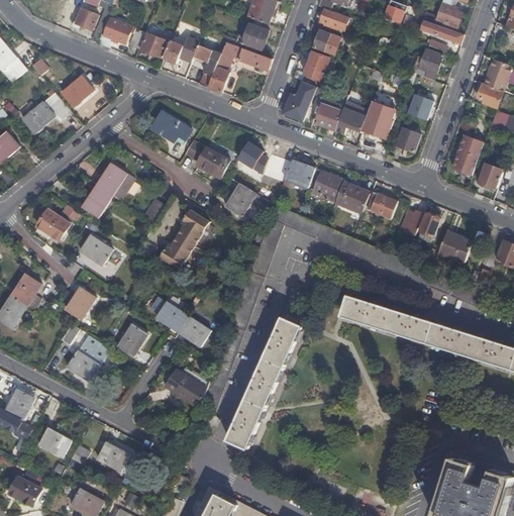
[(99,0),(98,1),(97,5),(103,7),(90,40),(96,42),(113,0),(99,0)]
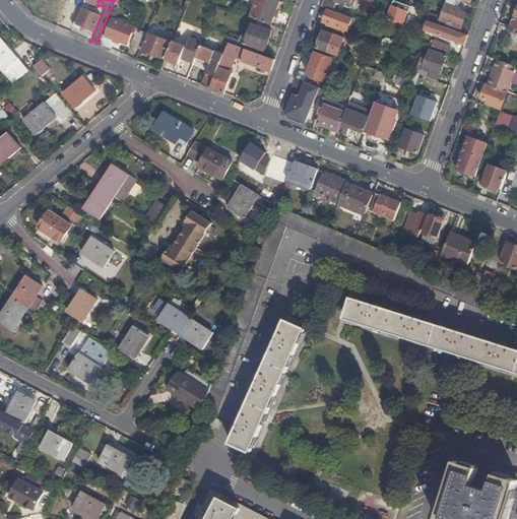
[(263,22),(268,23),(277,0),(254,0),(248,16),(256,19),(263,22)]
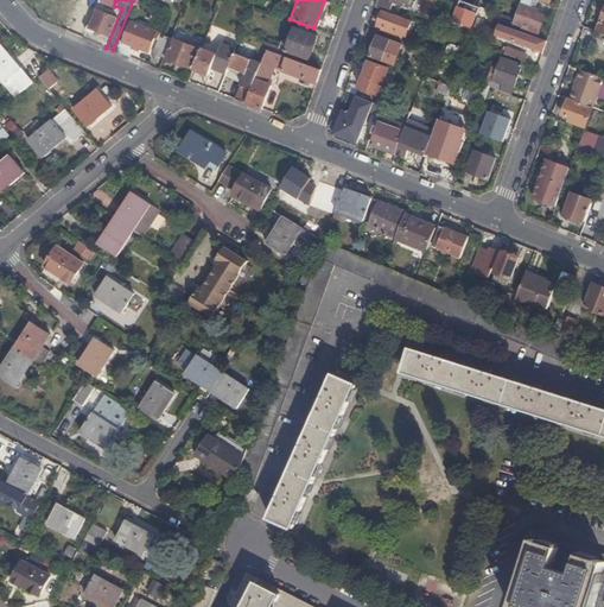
[(390,4),(381,0),(375,0),(373,6),(381,8),(388,11),(390,4)]
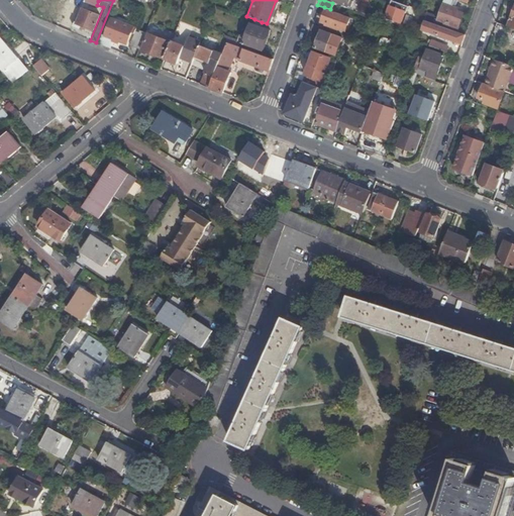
[(403,11),(404,11),(406,5),(391,0),(387,0),(385,5),(403,11)]
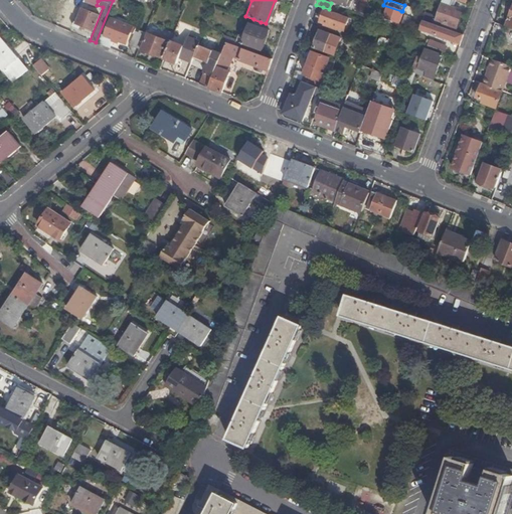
[(449,6),(451,0),(442,0),(435,19),(455,27),(460,13),(453,10),(454,8),(449,6)]
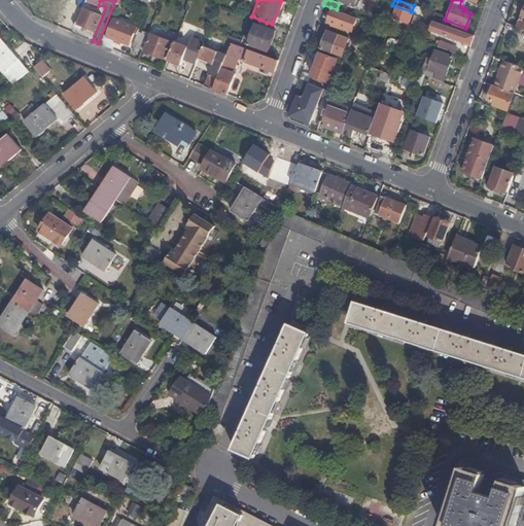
[(407,22),(411,11),(392,5),(389,15),(407,22)]
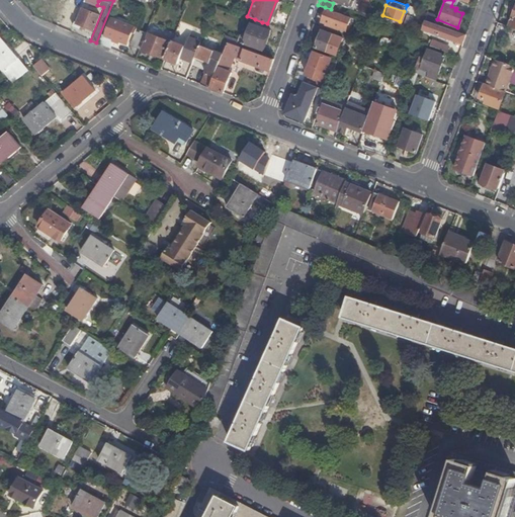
[(91,29),(97,14),(78,7),(70,27),(81,30),(81,29),(84,30),(85,27),(91,29)]
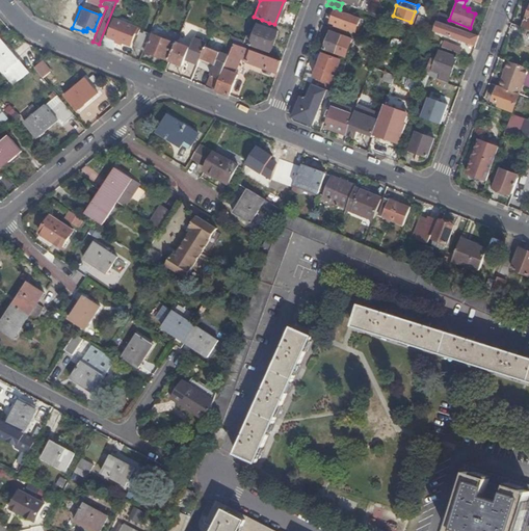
[(343,16),(344,11),(340,9),(334,7),(328,22),(352,30),(356,20),(343,16)]
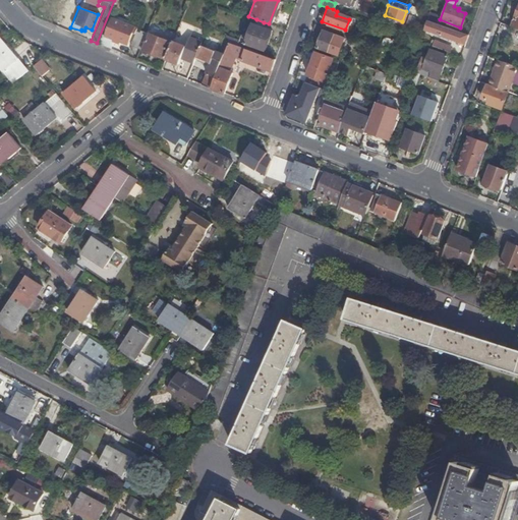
[(410,25),(414,15),(407,13),(404,22),(410,25)]
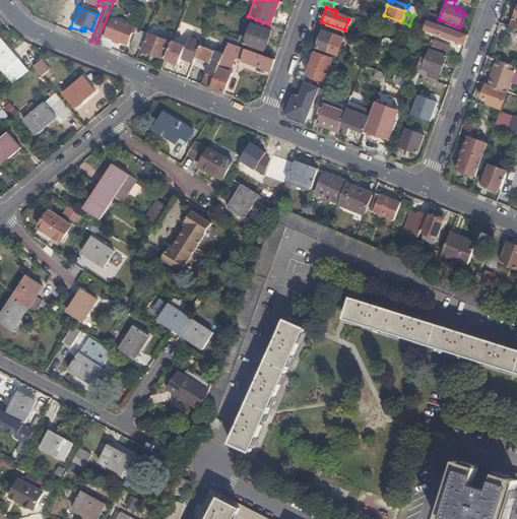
[(134,30),(135,28),(118,21),(118,20),(109,17),(103,35),(109,38),(120,42),(125,44),(129,33),(133,34),(134,30)]
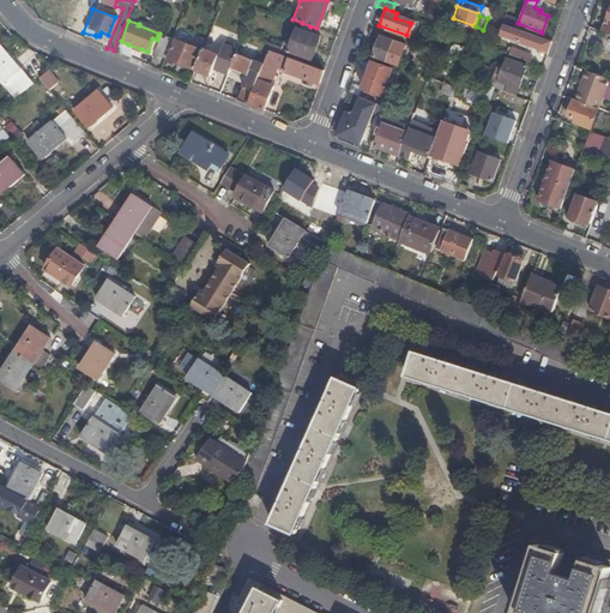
[(282,40),(278,48),(309,59),(319,35),(309,31),(310,26),(302,23),(300,29),(296,26),(290,42),(282,40)]
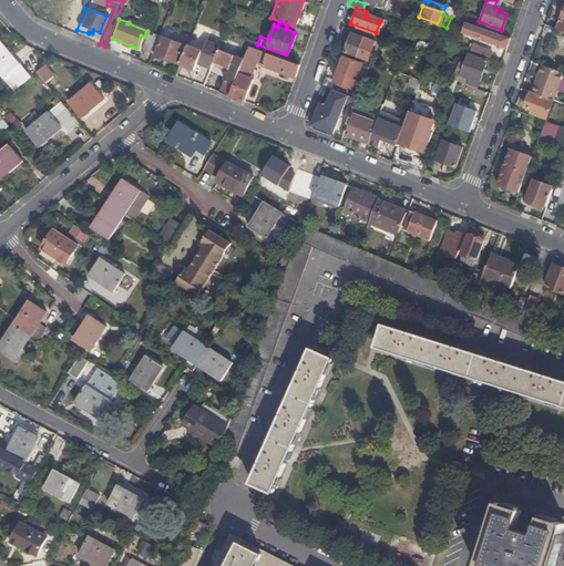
[(502,47),(504,48),(508,38),(464,21),(460,32),(498,45),(496,49),(501,50),(502,47)]
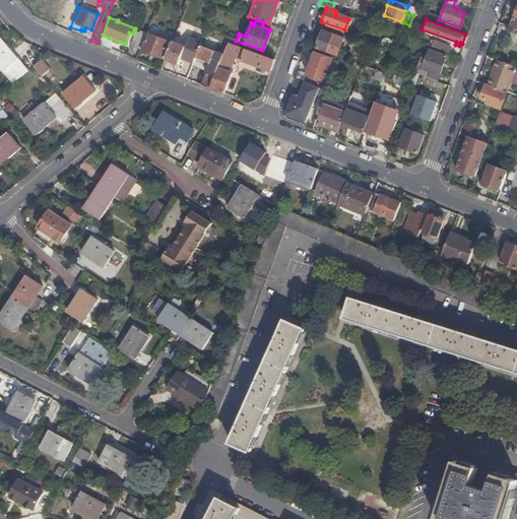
[(322,29),(323,27),(313,23),(311,29),(320,34),(315,48),(326,52),(329,43),(336,45),(340,37),(322,29)]
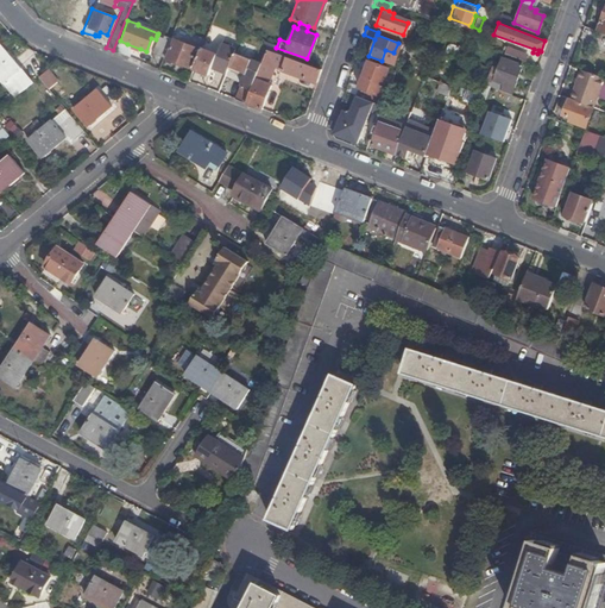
[(168,39),(157,36),(156,39),(151,52),(162,56),(168,39)]
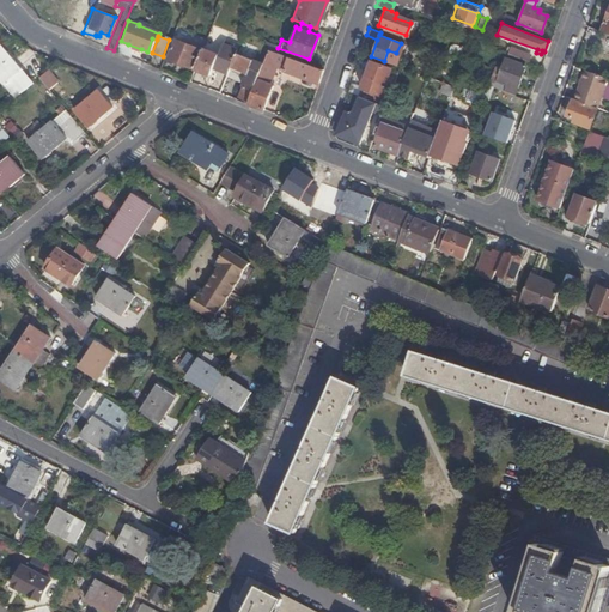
[(189,68),(198,48),(172,38),(164,61),(174,65),(175,62),(189,68)]
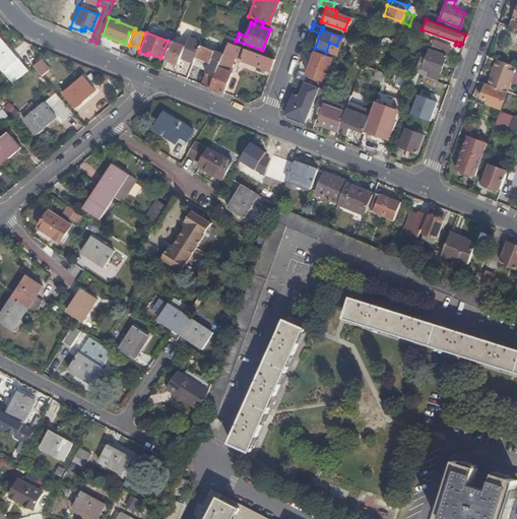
[(225,42),(235,45),(236,41),(223,36),(225,42)]
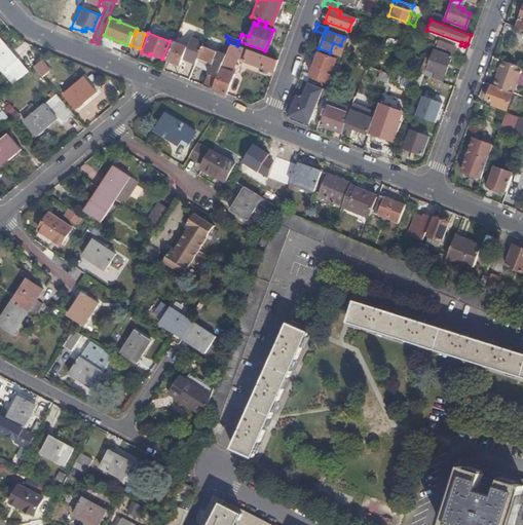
[(15,58),(0,39),(0,70),(15,58)]
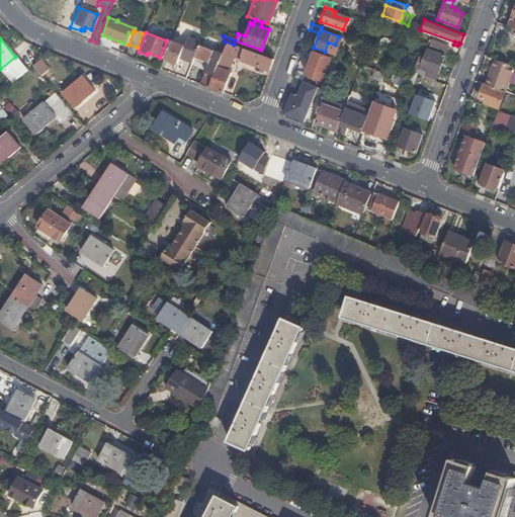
[(192,58),(197,46),(197,45),(185,39),(183,46),(169,40),(163,59),(176,64),(178,57),(190,62),(192,58)]
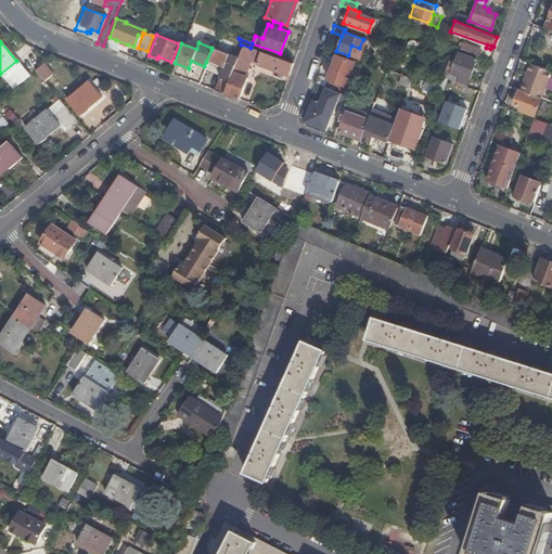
[(256,64),(286,75),(291,63),(251,48),(241,44),(235,59),(222,93),(236,99),(245,77),(243,76),(249,60),(256,63),(256,64)]
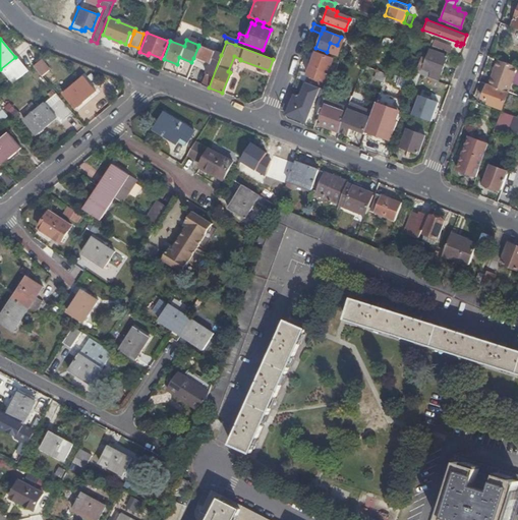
[(198,83),(209,88),(221,55),(198,46),(193,58),(197,60),(198,58),(208,61),(207,64),(198,83)]
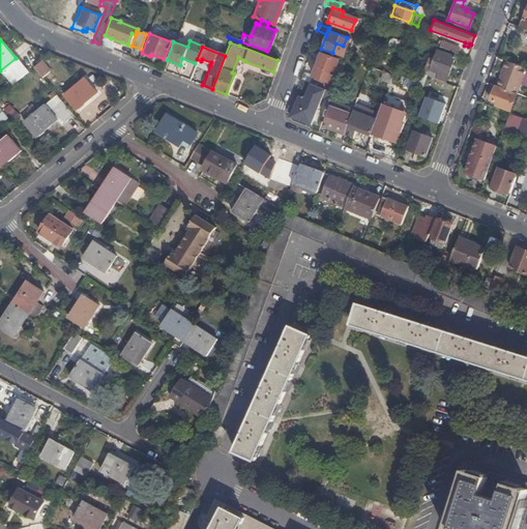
[(425,75),(443,82),(452,57),(435,50),(431,62),(427,60),(423,67),(421,66),(419,72),(425,75)]
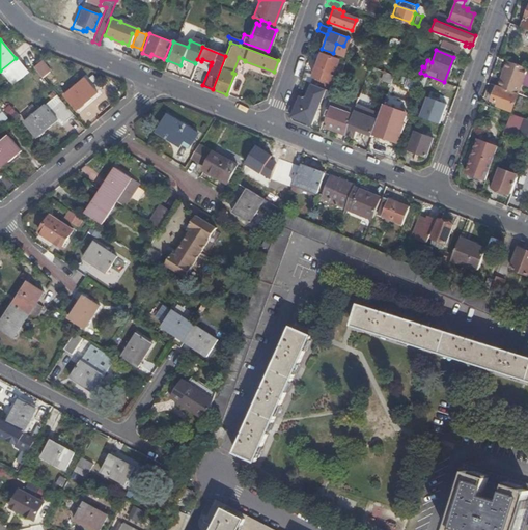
[(330,83),(338,59),(320,53),(311,76),(330,83)]
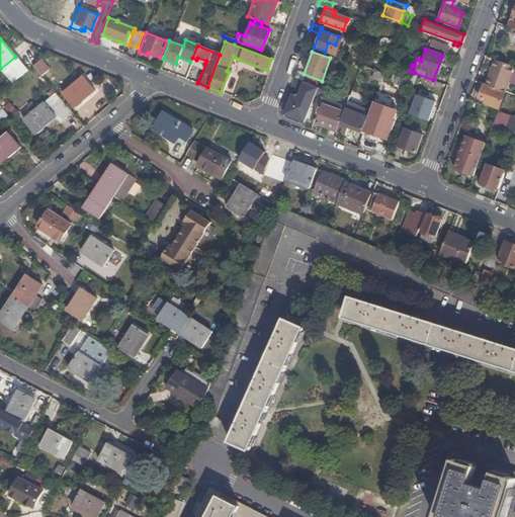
[(512,66),(493,59),(487,77),(489,78),(487,85),(502,90),(512,66)]
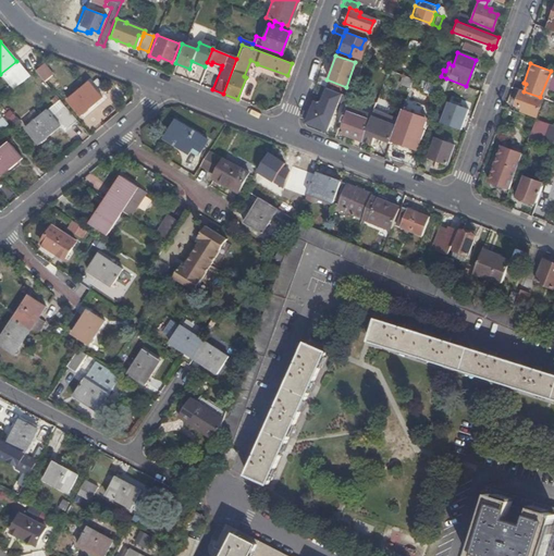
[(46,71),(40,64),(35,70),(39,76),(46,71)]
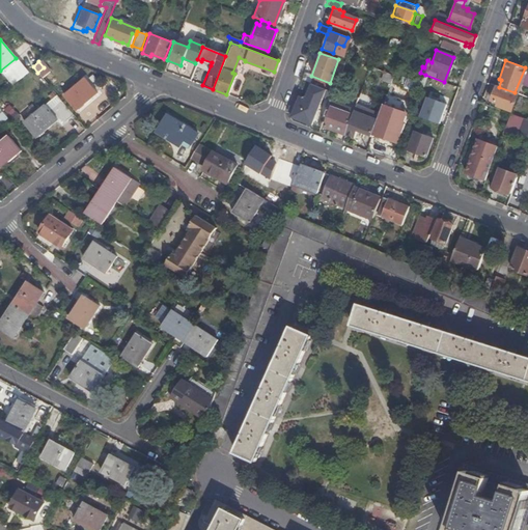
[(389,83),(392,75),(382,71),(379,79),(389,83)]
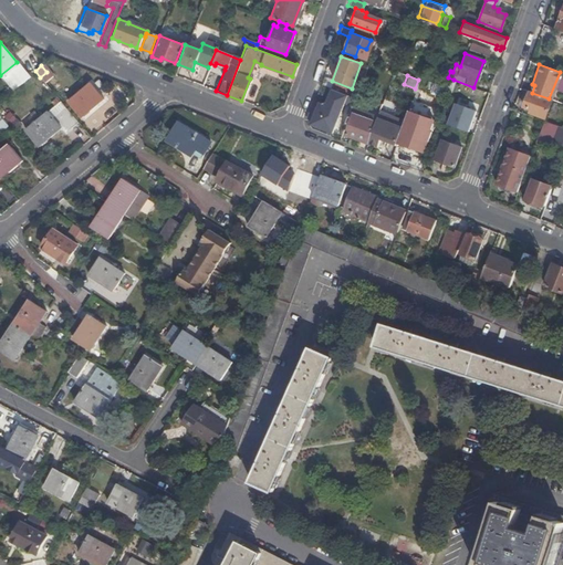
[(439,94),(448,97),(454,80),(448,77),(446,76),(439,94)]
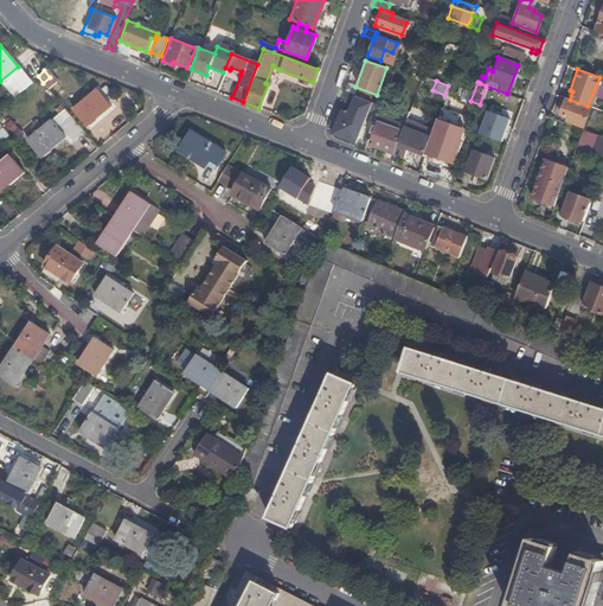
[(70,107),(84,123),(108,104),(94,88),(70,107)]
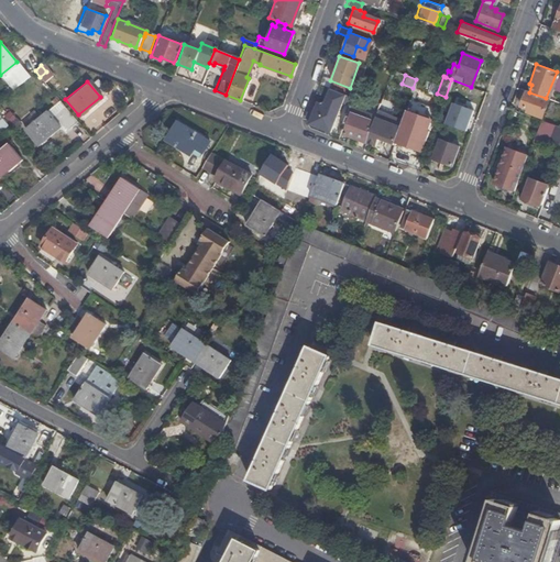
[(343,92),(329,88),(322,105),(316,102),(307,123),(328,132),(339,106),(343,92)]
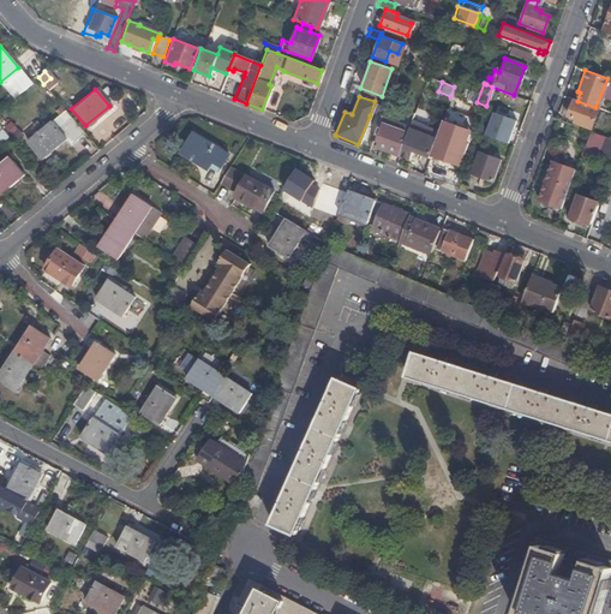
[(589,127),(588,131),(598,133),(599,129),(591,125),(595,112),(599,113),(600,109),(595,107),(577,101),(574,100),(573,99),(567,115),(574,119),(574,121),(589,127)]
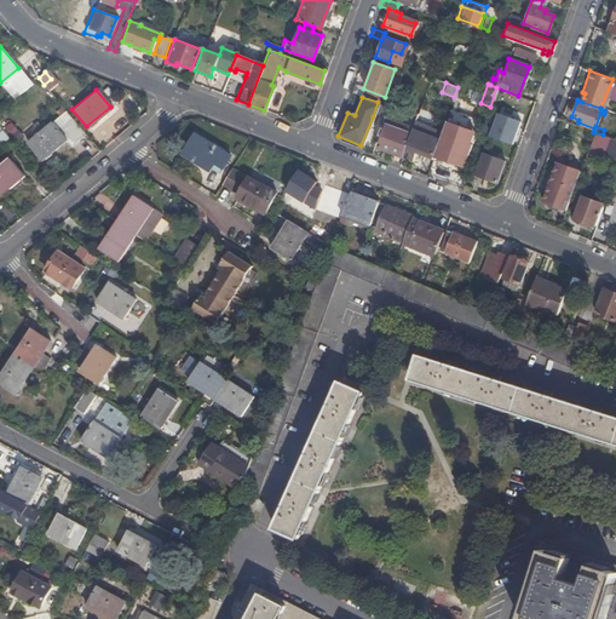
[(72,142),(84,132),(64,110),(26,141),(40,159),(64,139),(69,144),(72,142)]
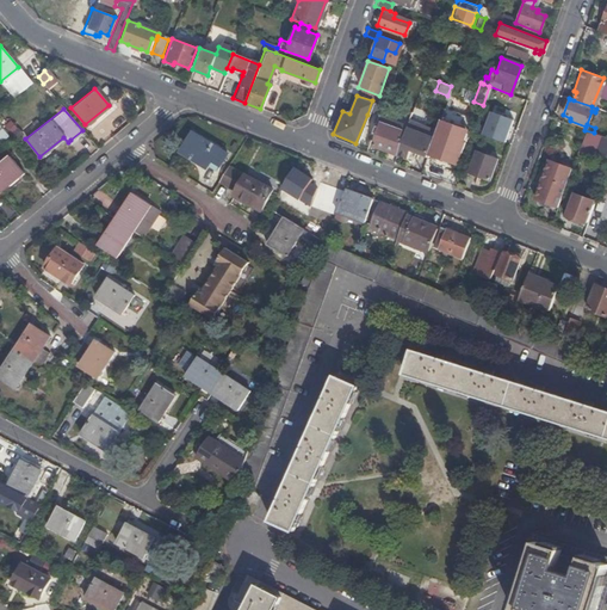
[(506,140),(512,115),(488,109),(481,134),(506,140)]
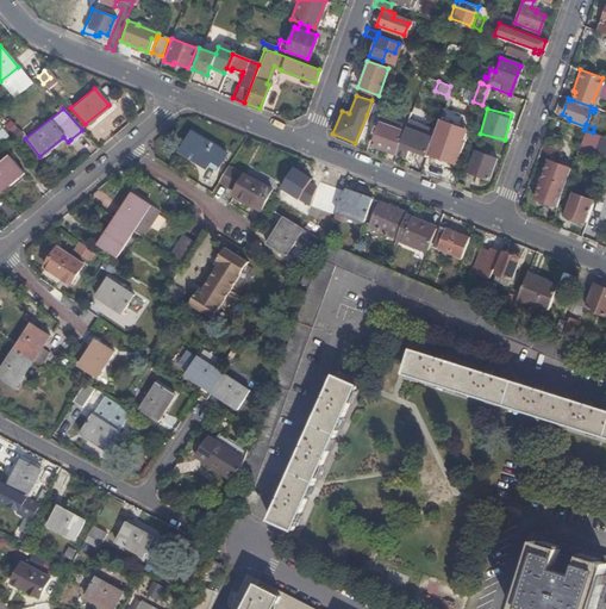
[(370,145),(394,154),(405,125),(376,116),(370,132),(375,135),(370,145)]
